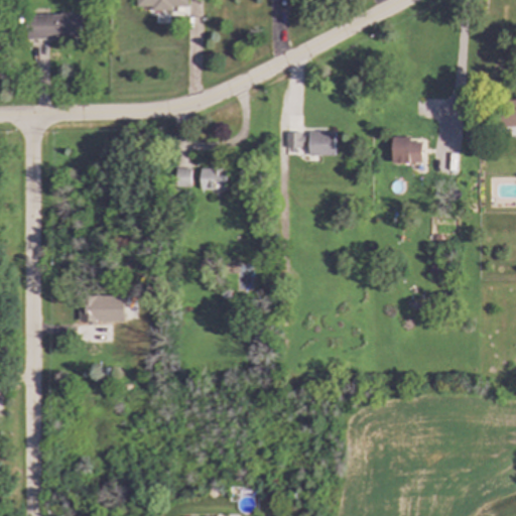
[(186,0),(135,0),(136,7),(150,7),(150,11),(172,11),(172,7),(187,7),(186,0)]
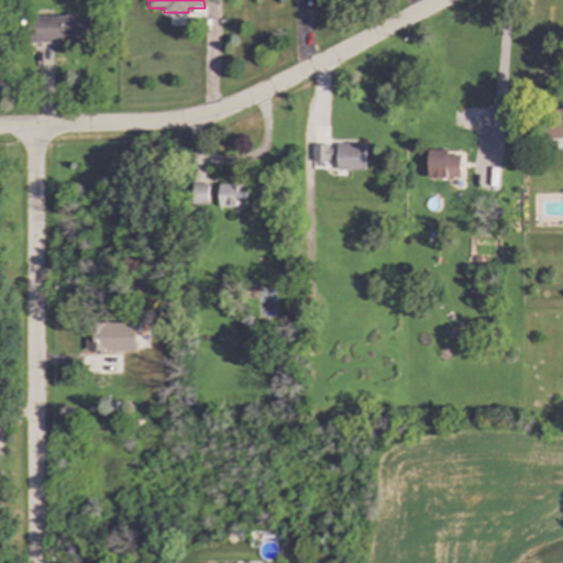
[(33,43),(90,44),(90,17),(33,17),(33,43)]
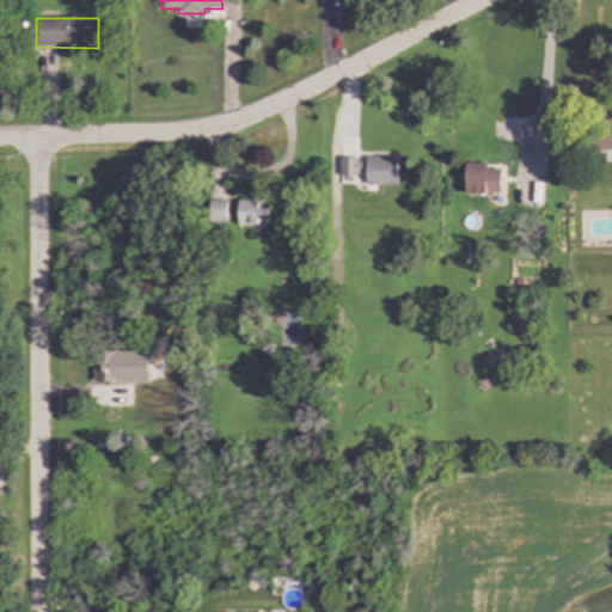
[(611,150),(611,117),(600,118),(601,151),(611,150)]
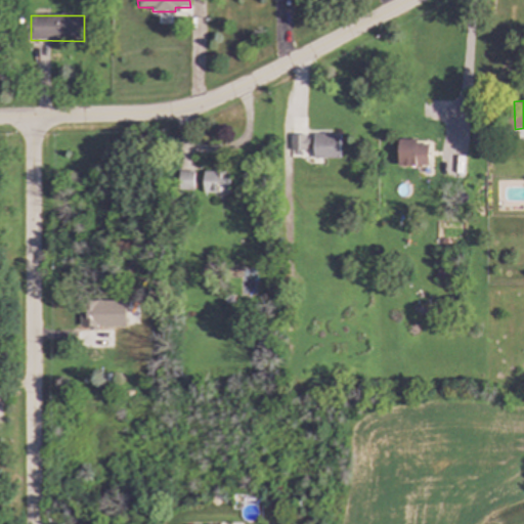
[(340,135),(305,135),(290,135),(290,158),(311,157),(311,159),(340,159),(340,135)]
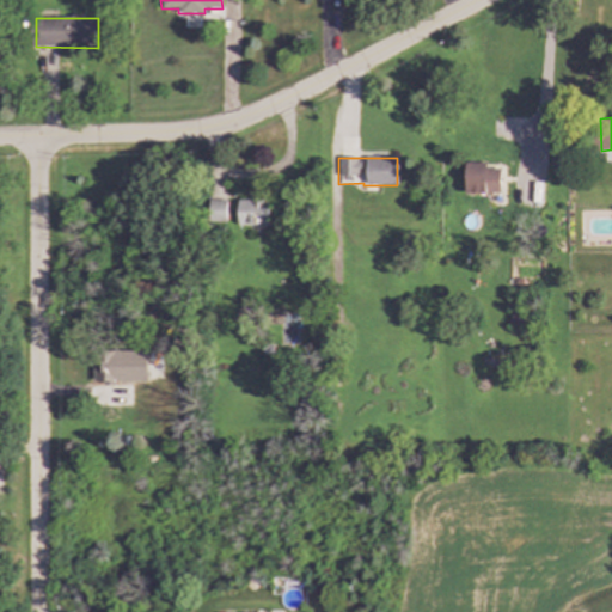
[(501,169),(487,169),(487,163),(466,163),(465,194),(501,194),(501,169)]
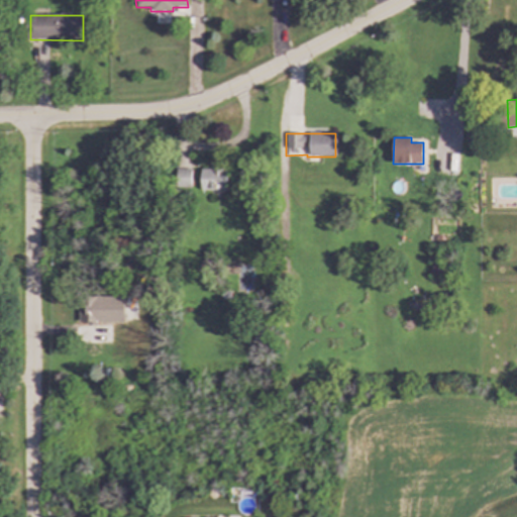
[(191,186),(190,169),(176,170),(177,187),(191,186)]
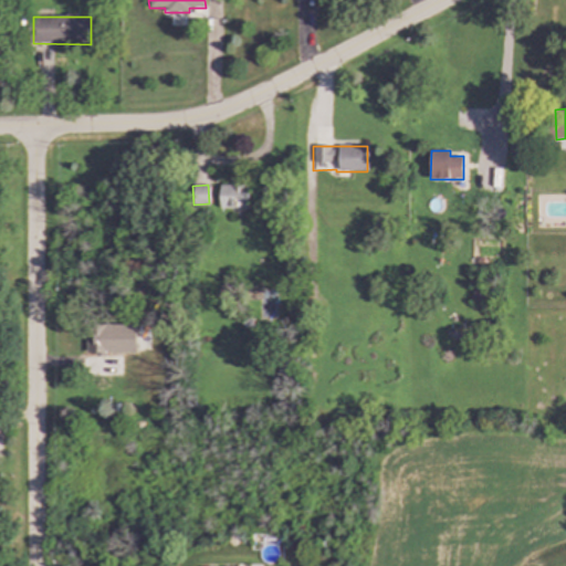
[(219,186),(220,209),(248,208),(248,185),(219,186)]
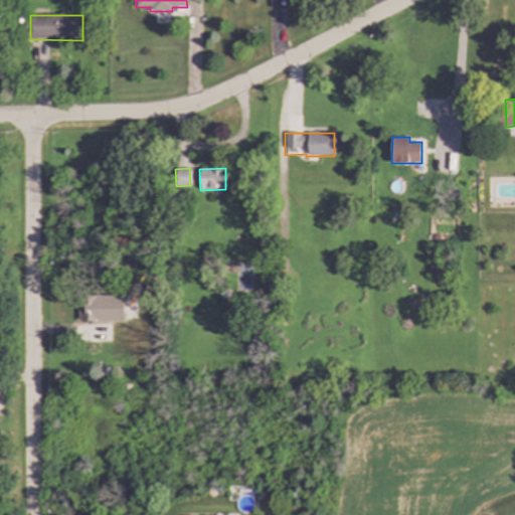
[(125,297),(80,297),(79,322),(125,322),(125,297)]
